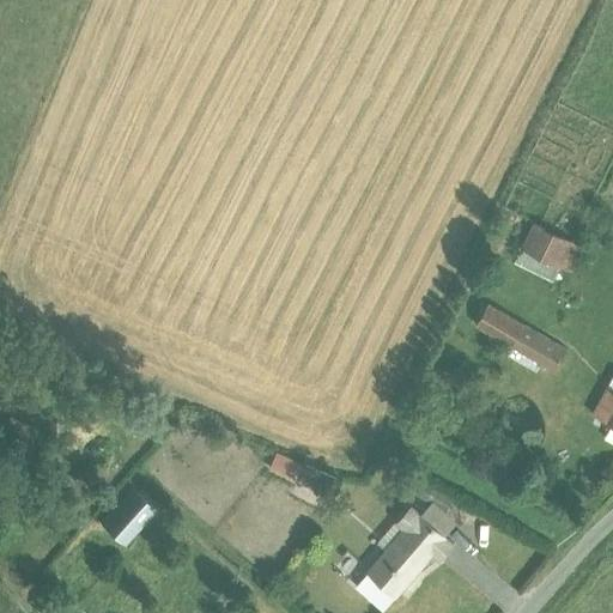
[(557,274),(577,237),(536,214),(516,252),(557,274)]
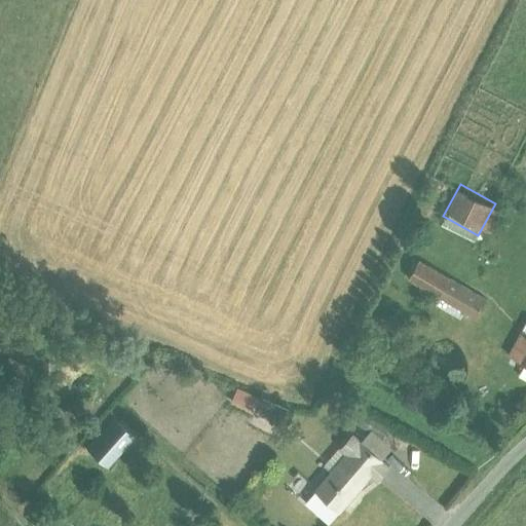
[(465,333),(486,302),(415,257),(395,288),(465,333)]
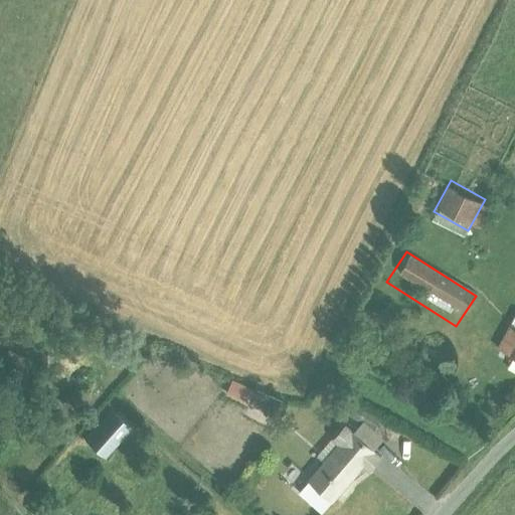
[(514,321),(497,350),(514,360),(514,321)]
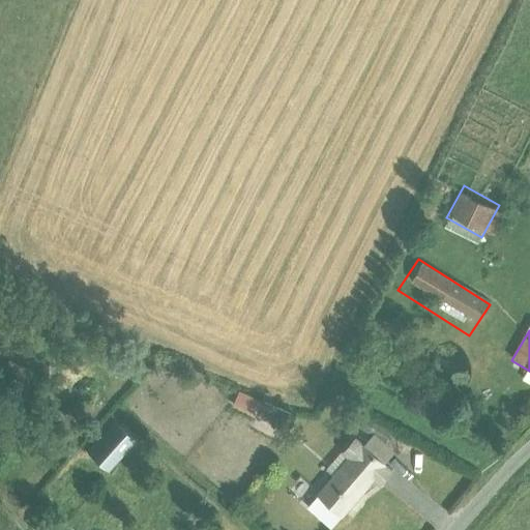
[(254,414),(259,401),(222,388),(217,402),(254,414)]
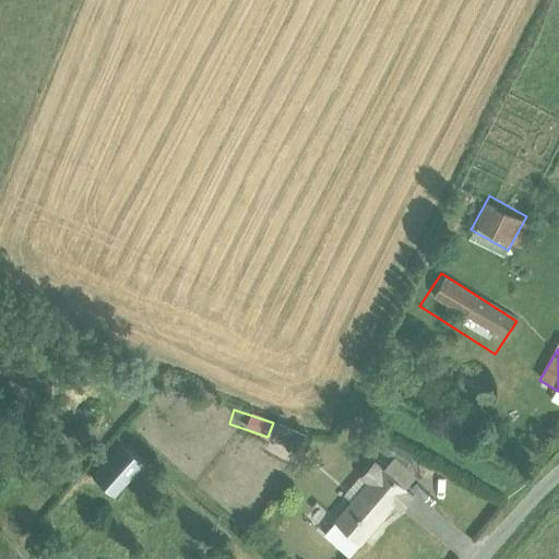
[(109,441),(74,476),(97,499),(132,465),(109,441)]
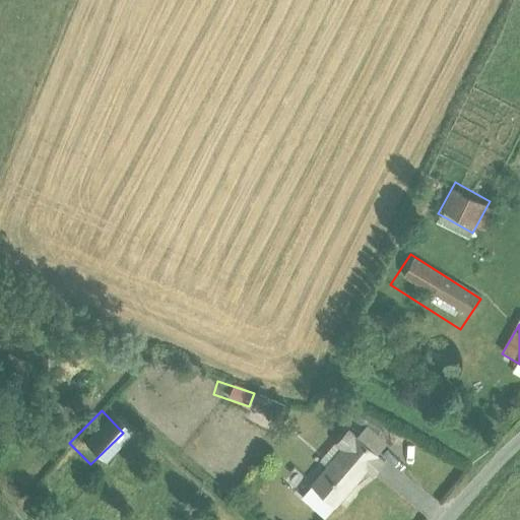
[(304,502),(327,519),(330,519),(384,451),(359,432),(304,502)]
